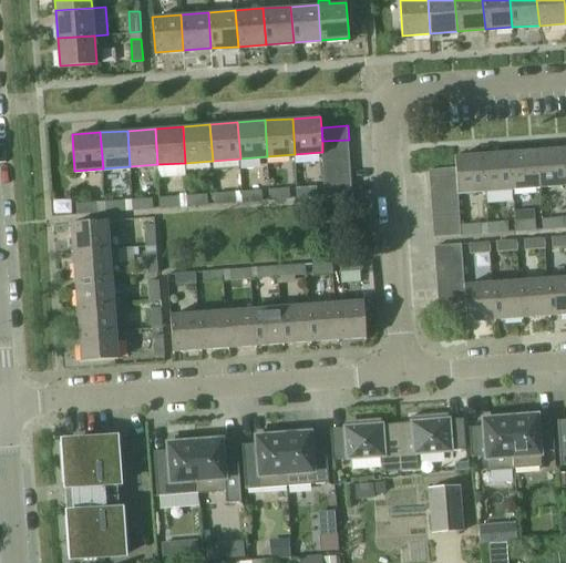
[(322,141),(322,152),(323,154),(350,153),(349,140),(322,141)]
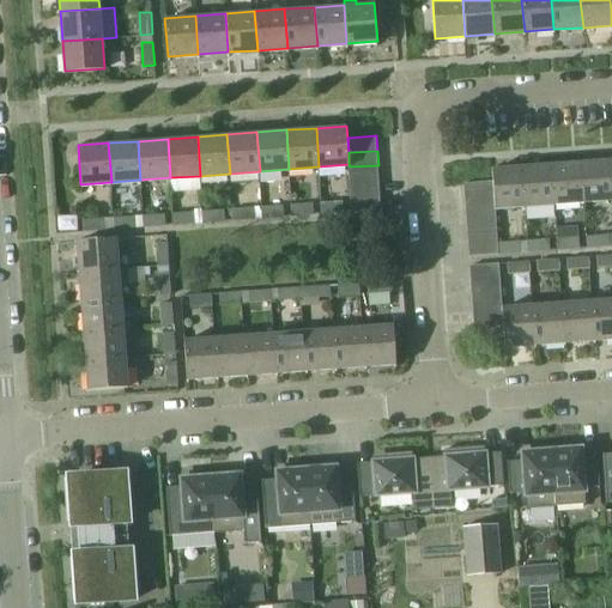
[(585,201),(611,198),(611,159),(581,162),(585,201)]
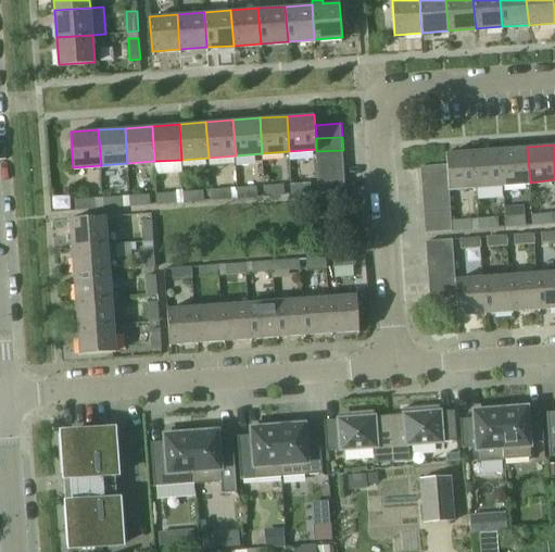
[(503,184),(530,183),(527,147),(501,149),(503,184)]
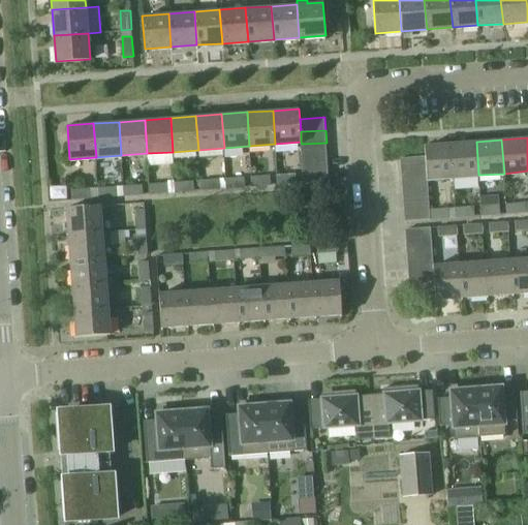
[(454,177),(478,175),(476,142),(451,143),(454,177)]
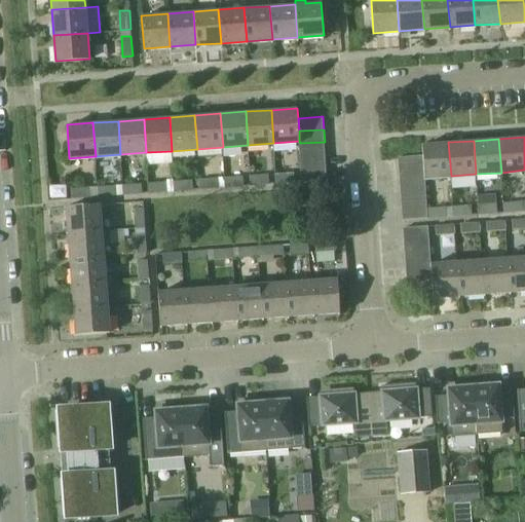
[(300,143),(300,155),(325,153),(325,142),(300,143)]
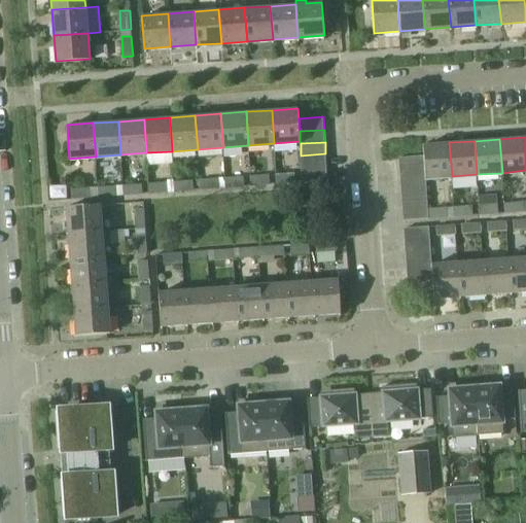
[(423,154),(424,167),(425,178),(452,176),(449,142),(423,144),(423,154)]
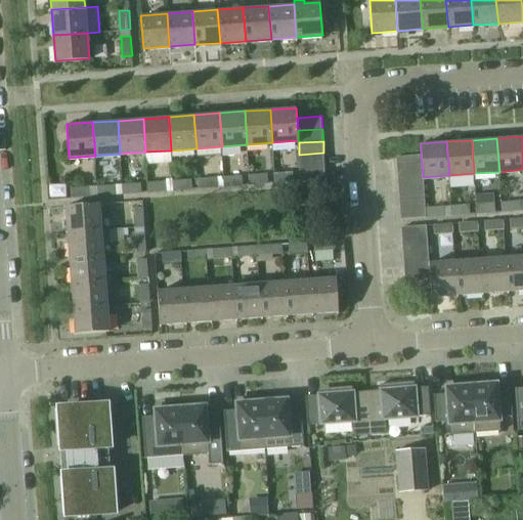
[(299,155),(300,167),(324,165),(323,153),(299,155)]
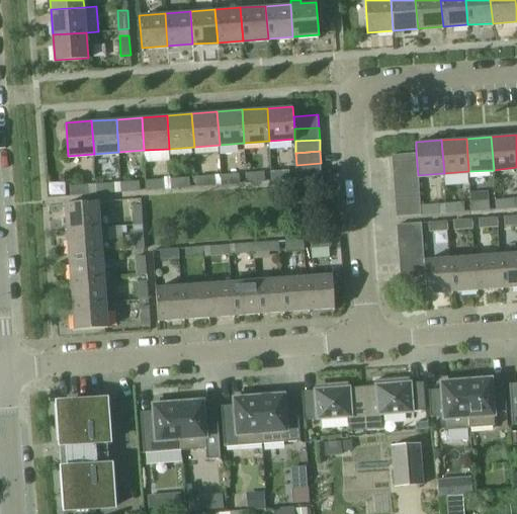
[(417,164),(416,152),(392,153),(393,166),(417,164)]
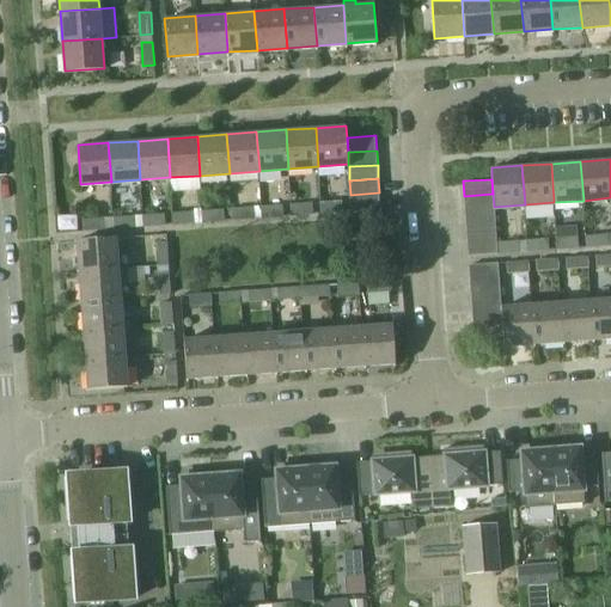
[(379,192),(350,195),(352,209),(380,207),(379,192)]
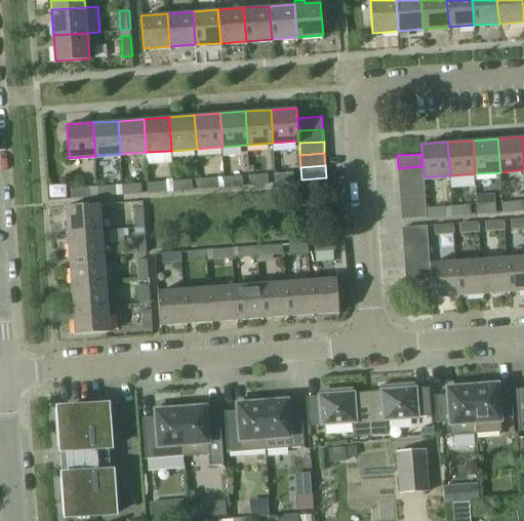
[(424,178),(424,177),(422,166),(398,168),(399,181),(424,178)]
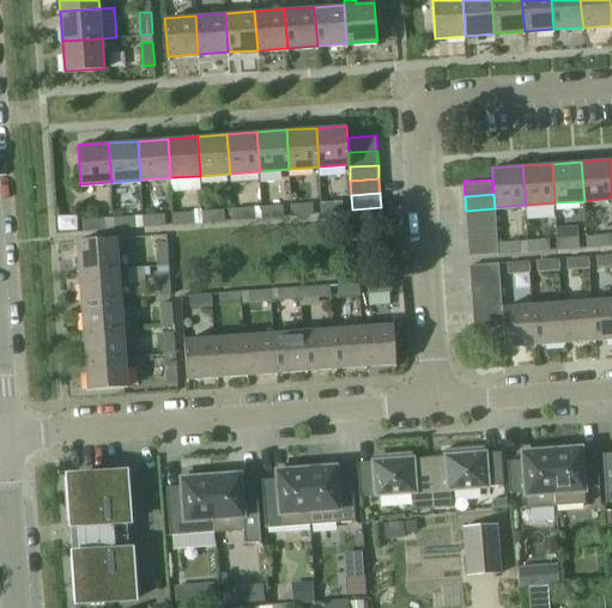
[(321,211),(343,210),(343,199),(321,200),(321,211)]
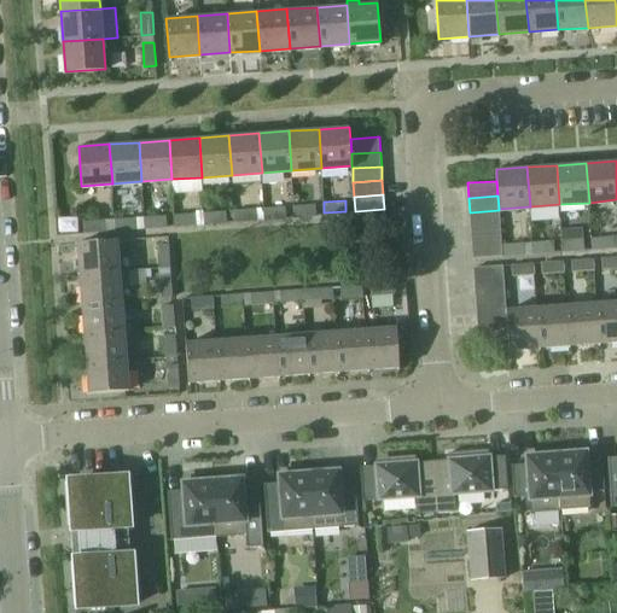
[(295,215),(316,214),(315,203),(294,204),(295,215)]
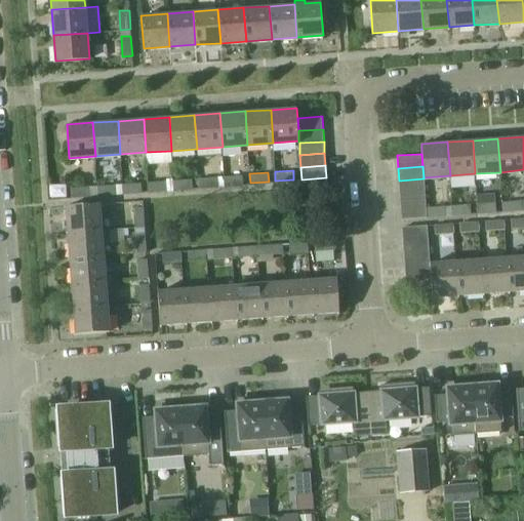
[(225,185),(243,184),(242,173),(224,175),(225,185)]
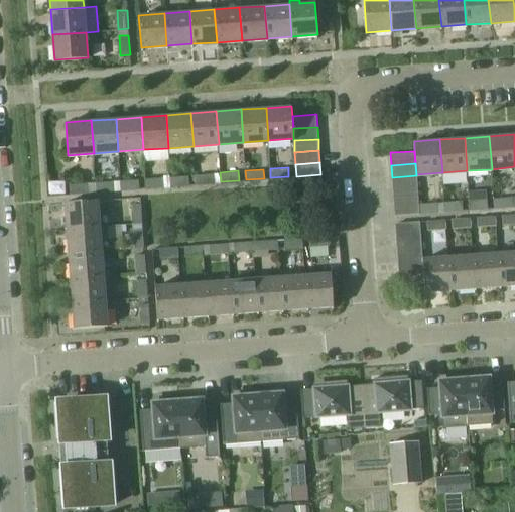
[(196,183),(214,181),(213,172),(195,173),(196,183)]
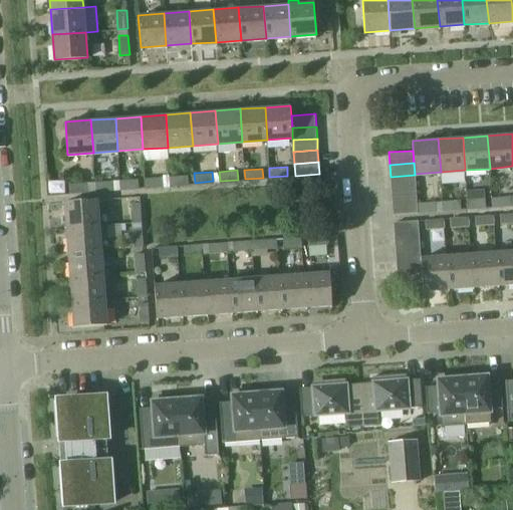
[(170,185),(188,183),(188,174),(170,175),(170,185)]
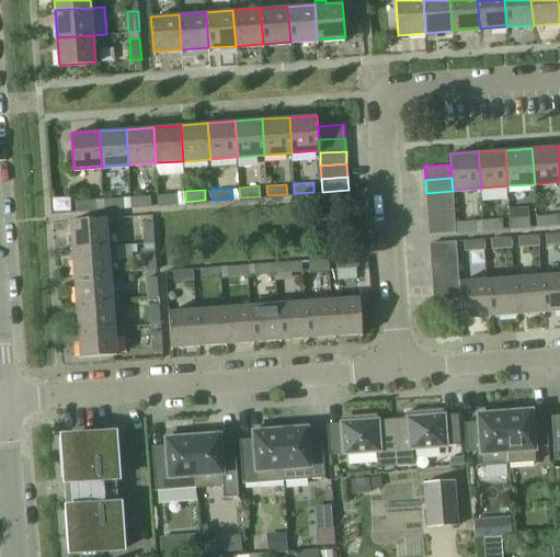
[(427,206),(454,204),(453,191),(426,193),(427,206)]
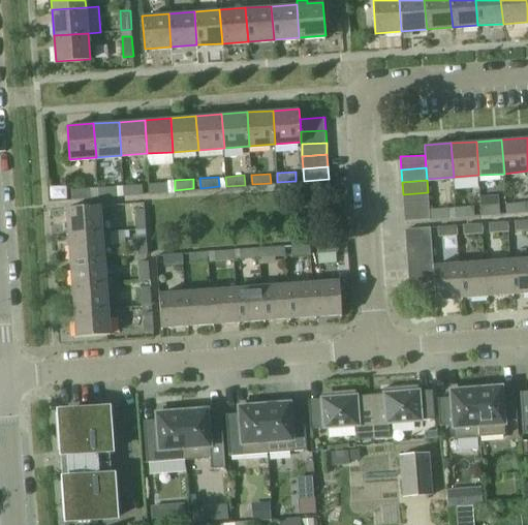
[(149,191),(168,190),(167,181),(149,182),(149,191)]
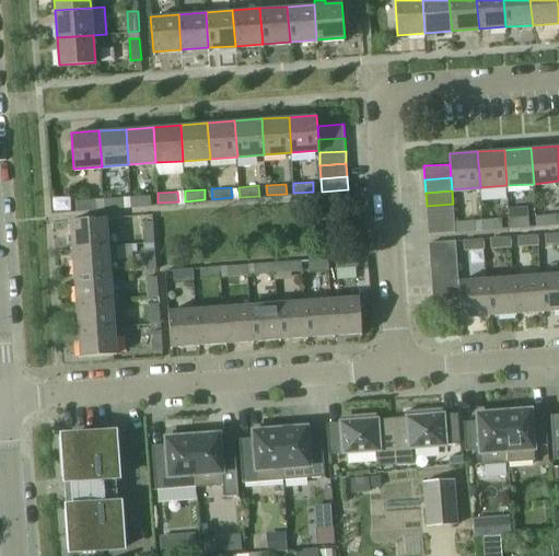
[(131,205),(151,204),(150,194),(130,195),(131,205)]
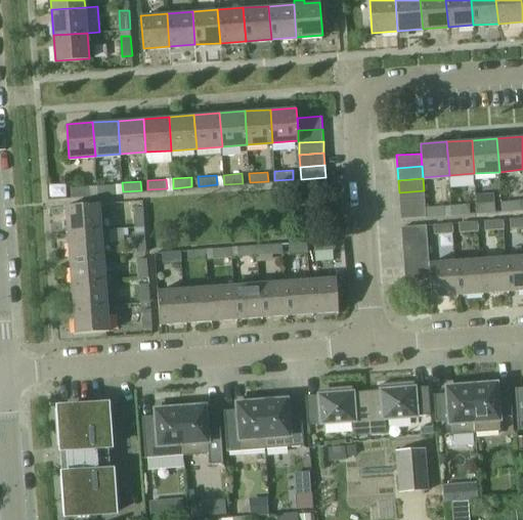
[(97,193),(116,192),(115,182),(96,184),(97,193)]
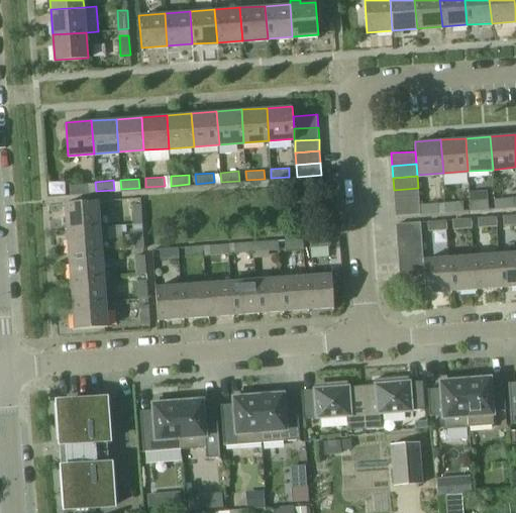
[(70,193),(89,192),(89,182),(70,183),(70,193)]
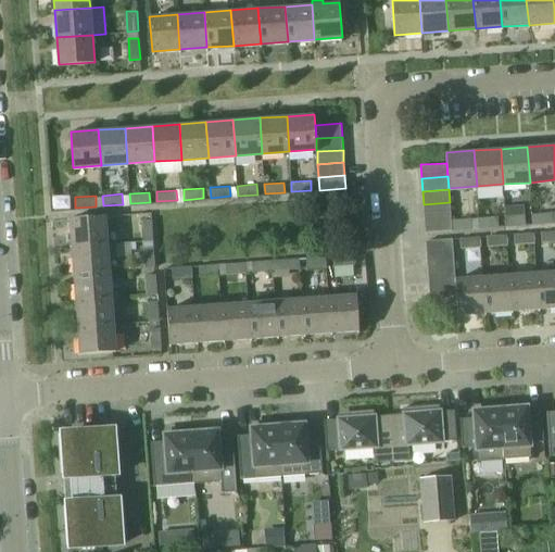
[(451,215),(450,202),(424,204),(425,216),(451,215)]
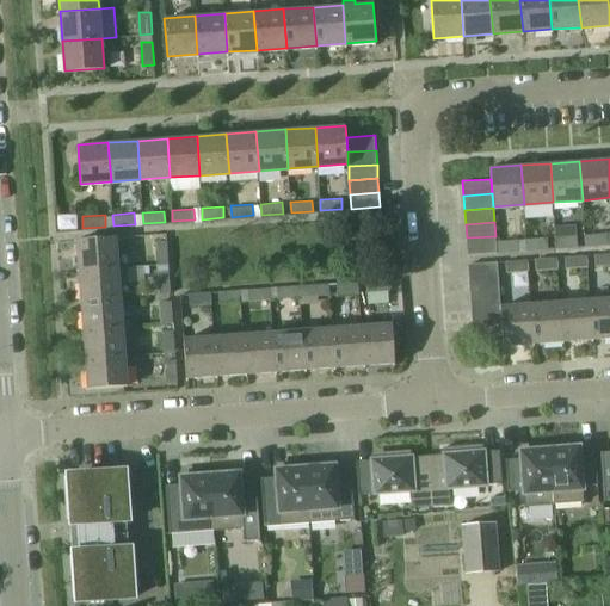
[(584,233),(585,245),(607,242),(605,232),(584,233)]
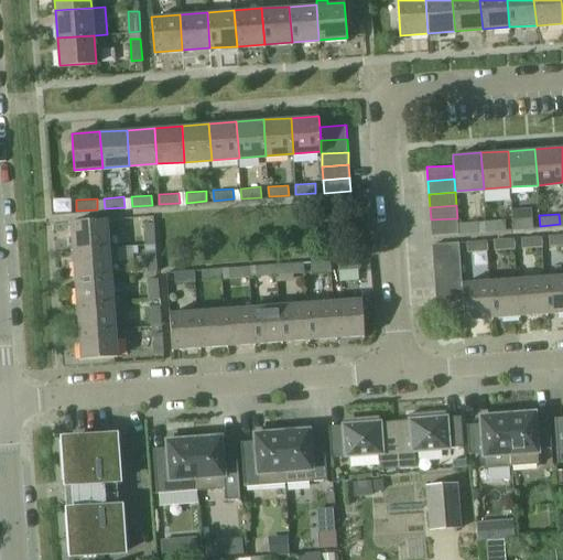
[(512,217),(513,227),(533,226),(532,216),(512,217)]
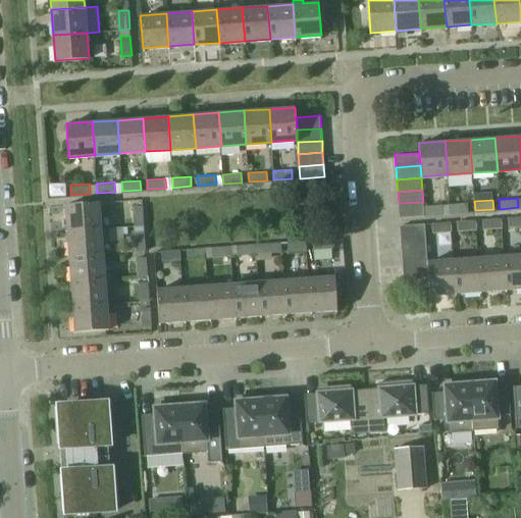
[(66,203),(67,229),(102,226),(100,201),(66,203)]
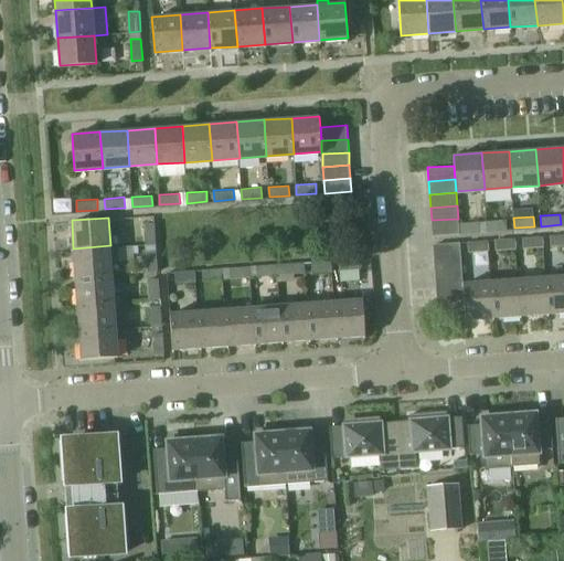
[(485,220),(486,231),(507,229),(506,218),(485,220)]
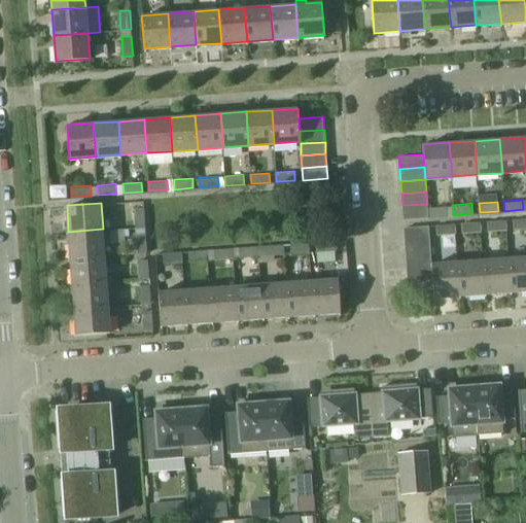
[(427,204),(402,205),(404,218),(428,216),(427,207),(427,204)]
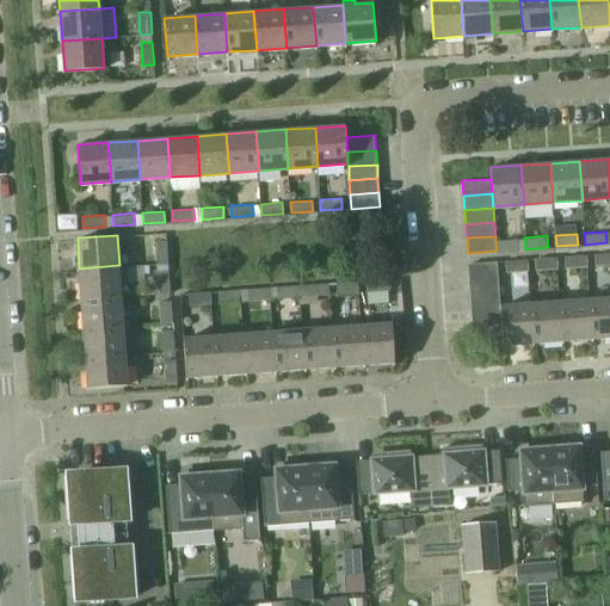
[(517,237),(495,240),(497,251),(518,249),(517,237)]
